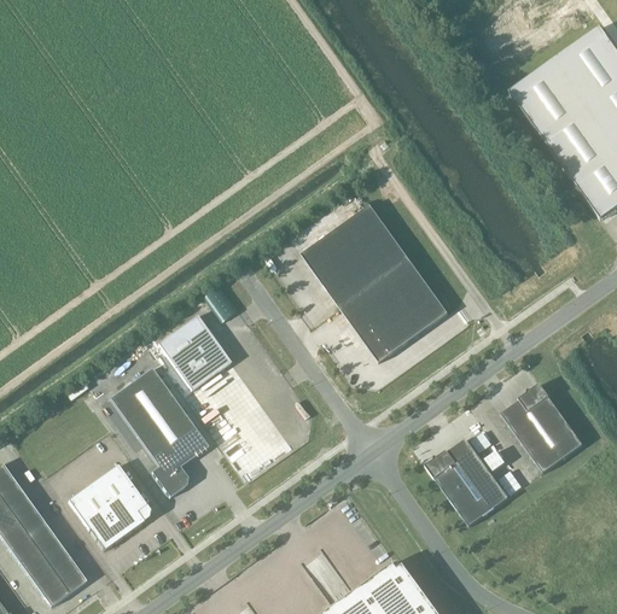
[(616,50),(600,27),(510,92),(601,220),(616,208),(616,50)]
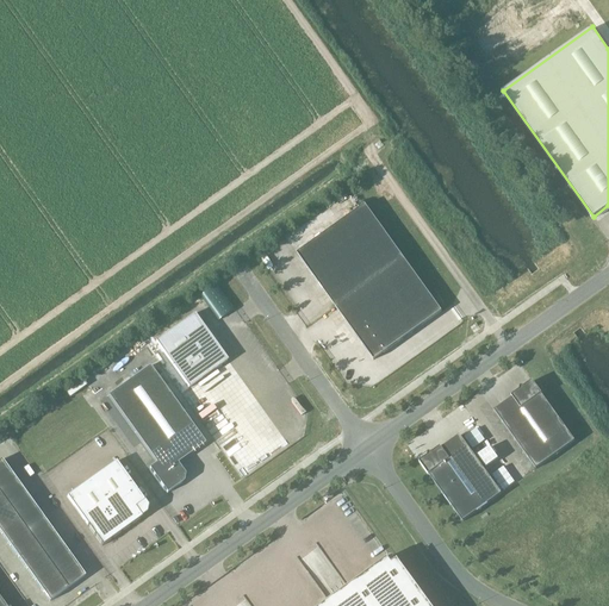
[(374,357),(442,308),(428,287),(366,201),(298,250),(336,304),(374,357)]
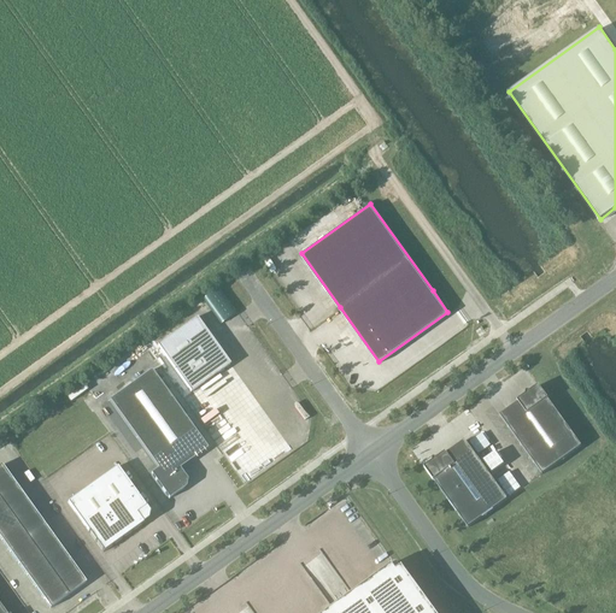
[(198,314),(158,342),(192,389),(232,361),(198,314)]
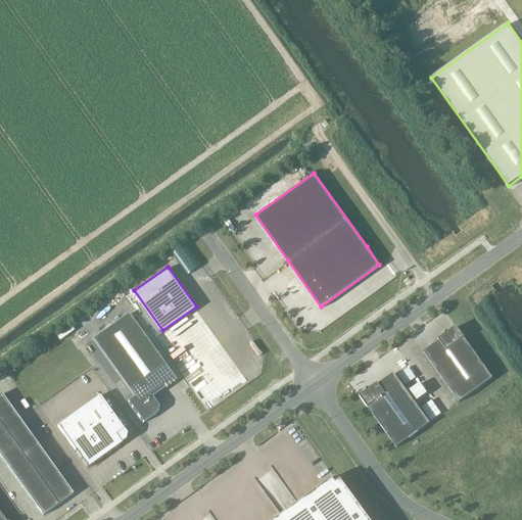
[(158,403),(153,394),(177,378),(129,312),(93,337),(135,394),(129,399),(144,421),(157,412),(156,412),(158,411),(159,405),(158,403)]
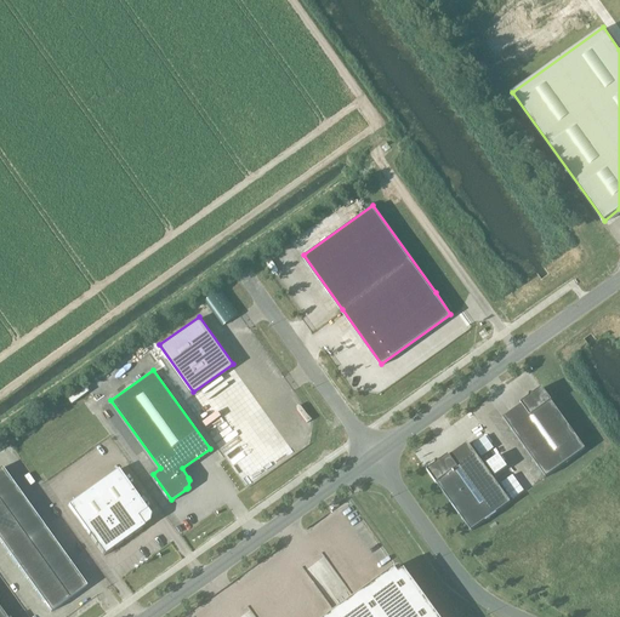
[(86,403),(94,396),(85,386),(78,390),(86,403)]
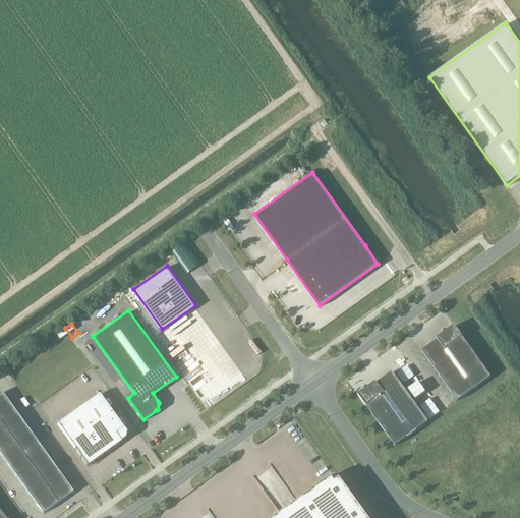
[(445,328),(445,331),(438,336),(439,338),(422,348),(458,398),(492,375),(463,335),(463,334),(456,324),(448,329),(445,328)]
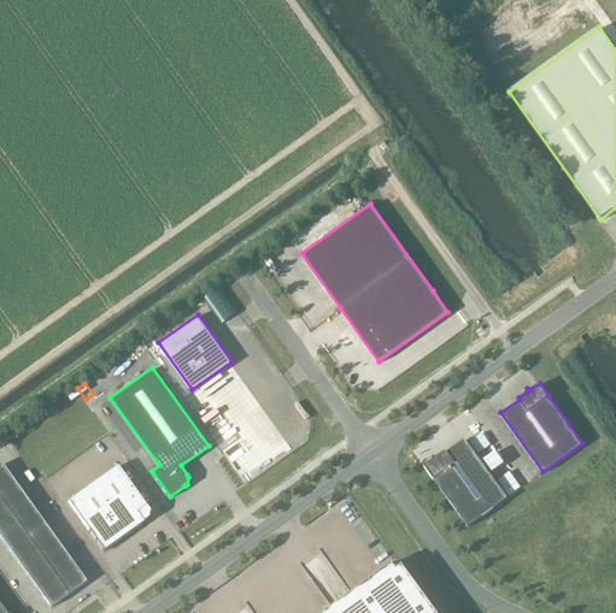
[(434,454),(434,459),(424,465),(434,477),(435,477),(469,524),(508,496),(465,437),(447,451),(446,449),(439,455),(434,454)]
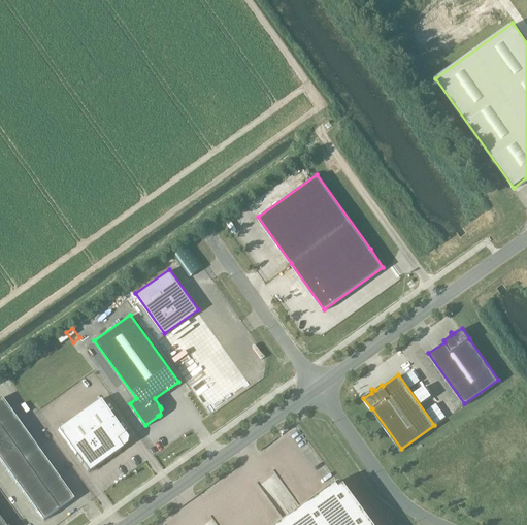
[(2,395),(0,397),(0,457),(43,518),(74,496),(2,395)]
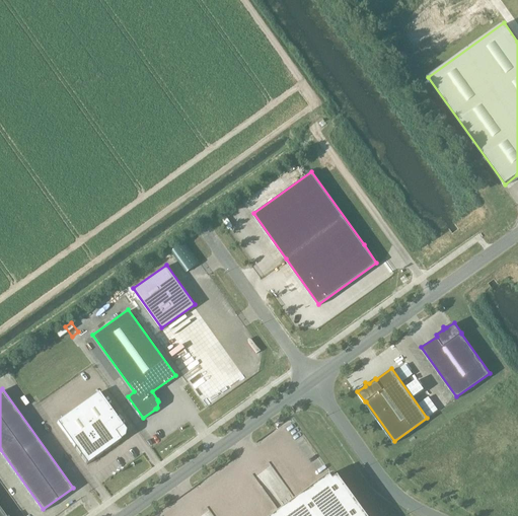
[(126,435),(127,429),(124,425),(124,424),(117,415),(99,390),(58,421),(75,445),(87,462),(122,438),(126,435)]
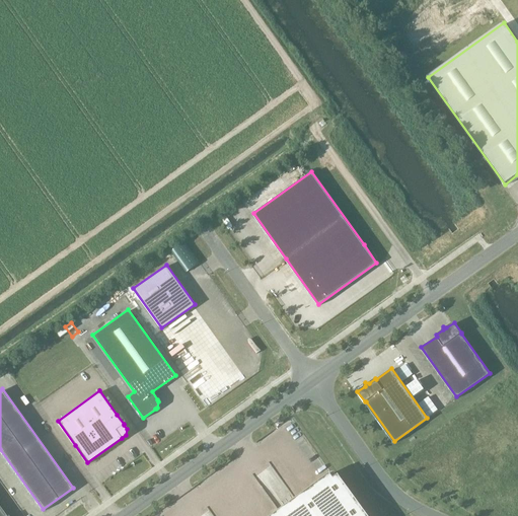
[(330,396),(337,410),(343,407),(336,393),(330,396)]
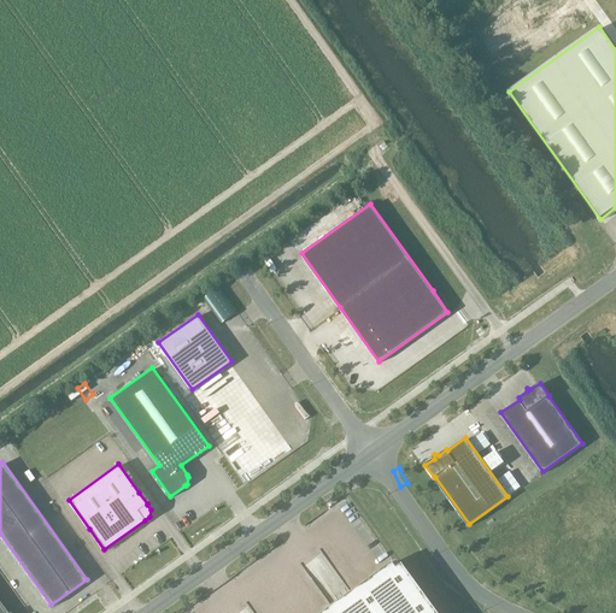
[(434,612),(403,569),(402,570),(394,560),(321,612),(434,612)]
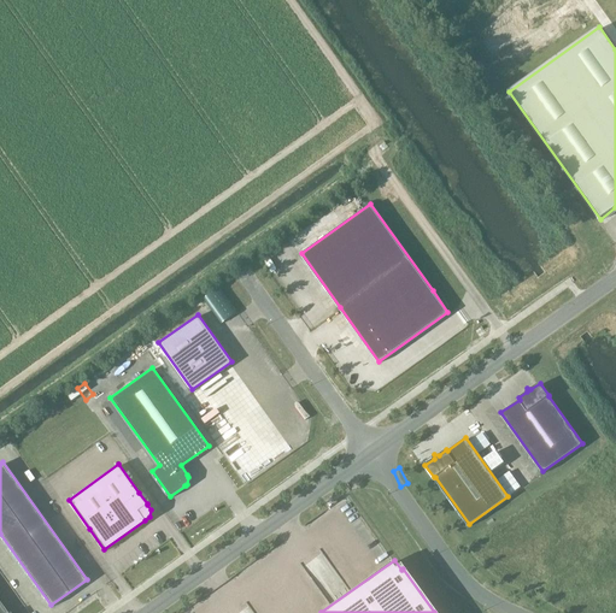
[(0,612),(11,612),(9,612),(0,600),(0,612)]
